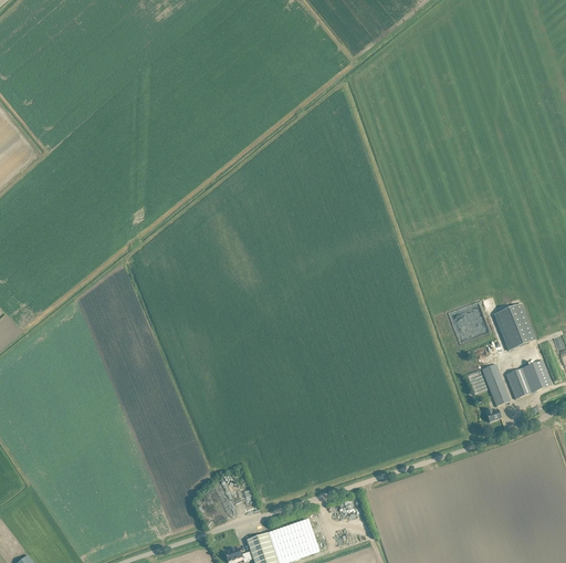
[(536,339),(522,302),(493,313),(507,350),(536,339)]
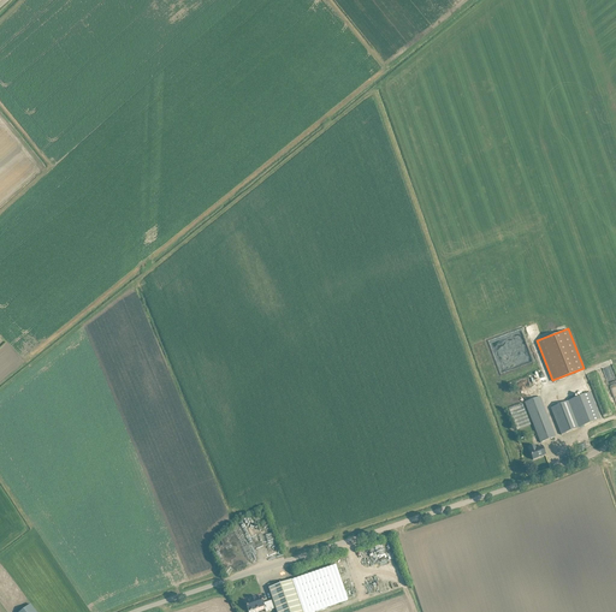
[(561,432),(600,416),(590,390),(550,405),(561,432)]
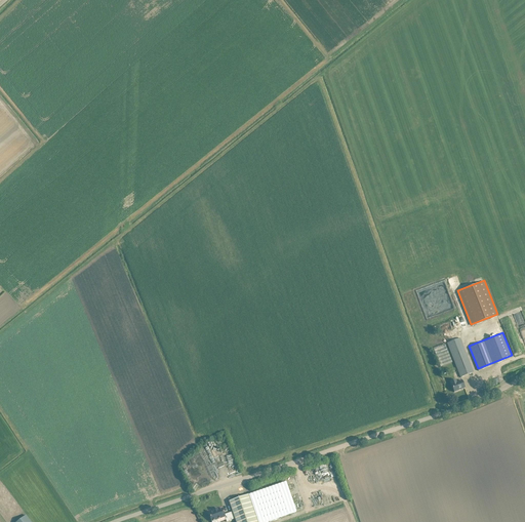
[(474,370),(472,365),(460,335),(447,340),(460,375),(474,370)]
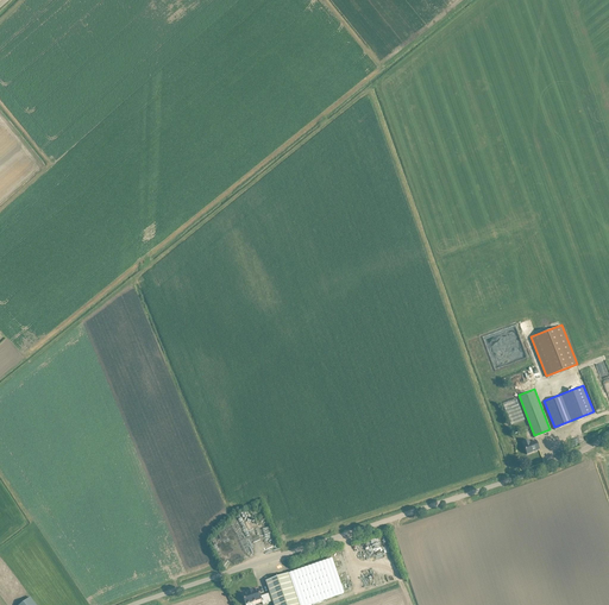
[(528,438),(522,440),(527,452),(539,447),(535,438),(529,440),(528,438)]
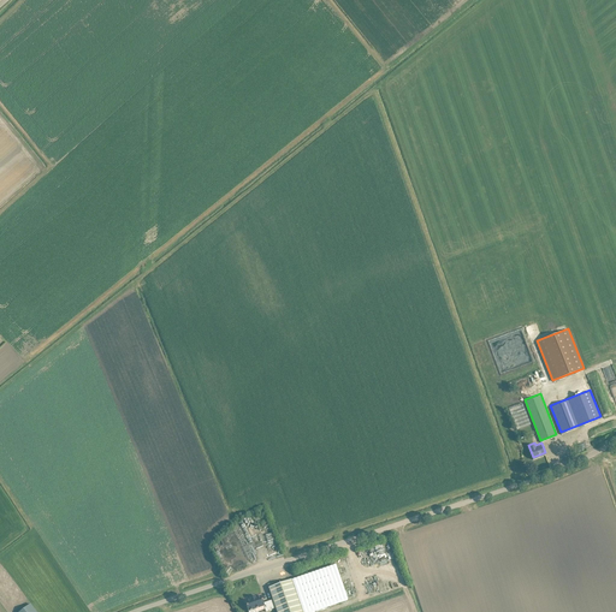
[(348,596),(338,568),(336,563),(268,586),(273,596),(276,605),(277,611),(302,611),(303,611),(348,596)]
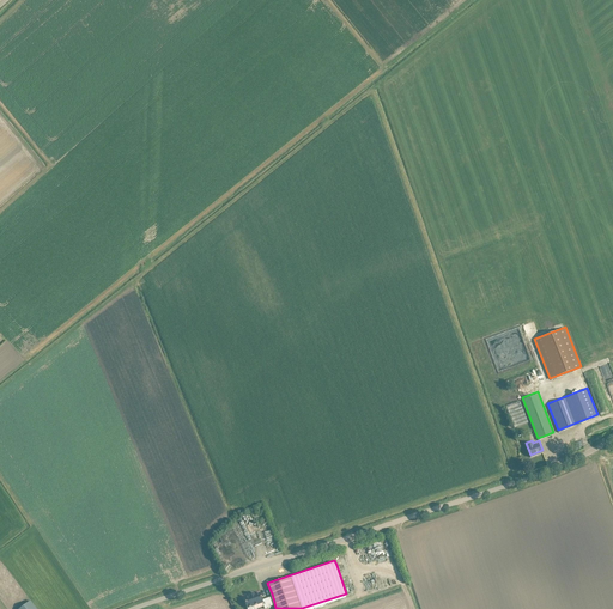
[(274,602),(272,594),(262,597),(260,590),(254,592),(254,591),(249,592),(249,594),(244,596),(248,606),(249,608),(255,606),(254,603),(263,601),(265,606),(274,602)]
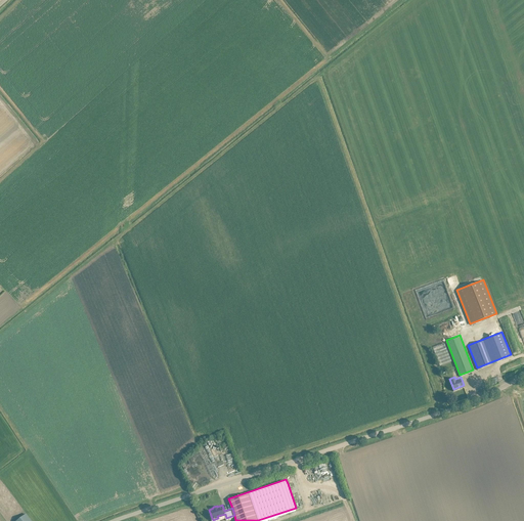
[(32,520),(26,512),(13,520),(32,520)]
